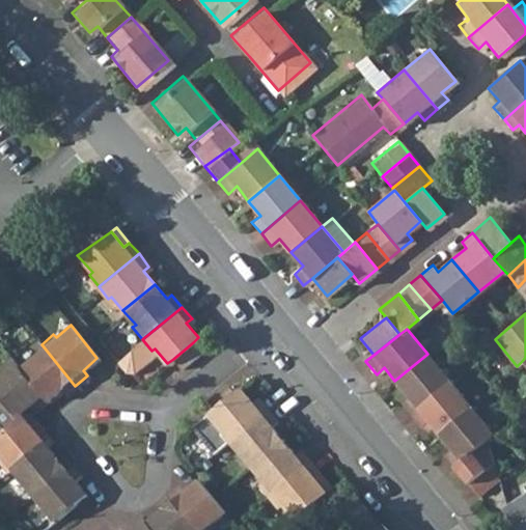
[(199,350),(193,342),(173,359),(180,366),(199,350)]
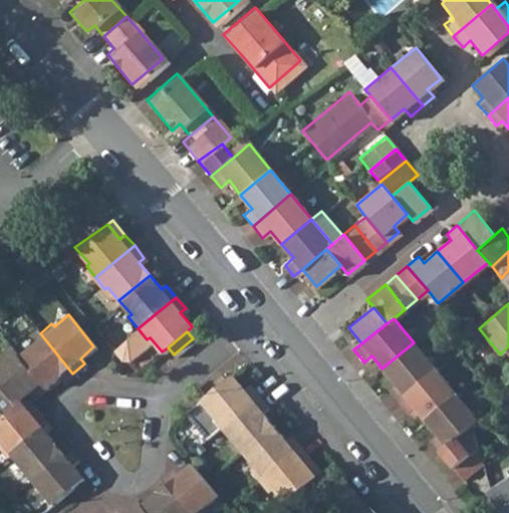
[(31,346),(17,357),(43,389),(57,377),(61,383),(72,373),(40,333),(28,343),(31,346)]
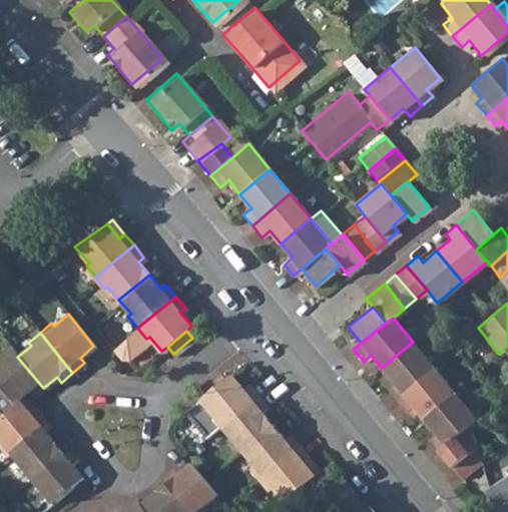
[(386,388),(394,398),(432,367),(413,342),(381,368),(393,382),(386,388)]
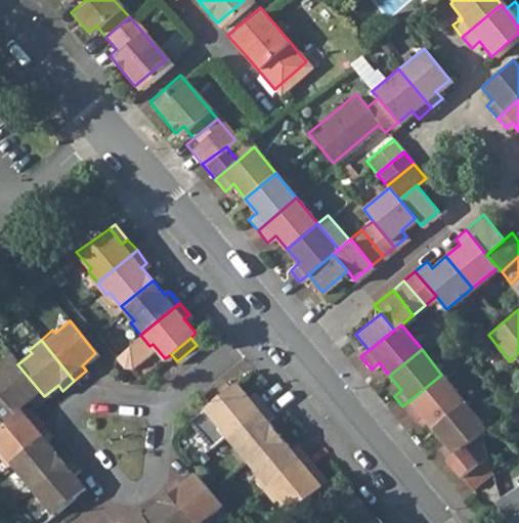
[(0,422),(3,425),(19,412),(16,408),(29,399),(33,405),(44,396),(17,364),(11,357),(1,365),(3,367),(0,371),(0,422)]
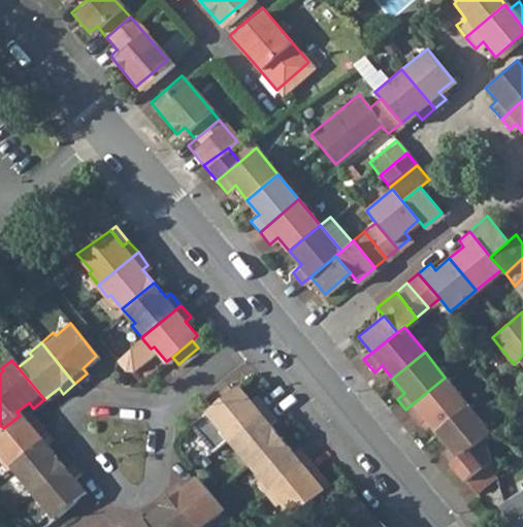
[(425,417),(434,429),(466,403),(445,377),(405,409),(417,424),(425,417)]
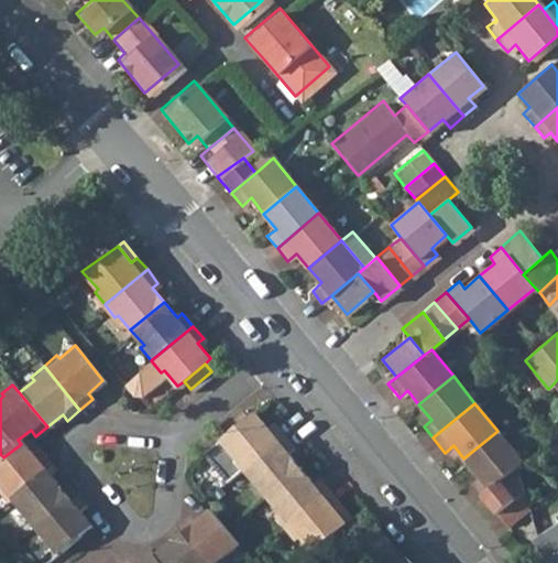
[(219,424),(226,432),(247,414),(240,407),(219,424)]
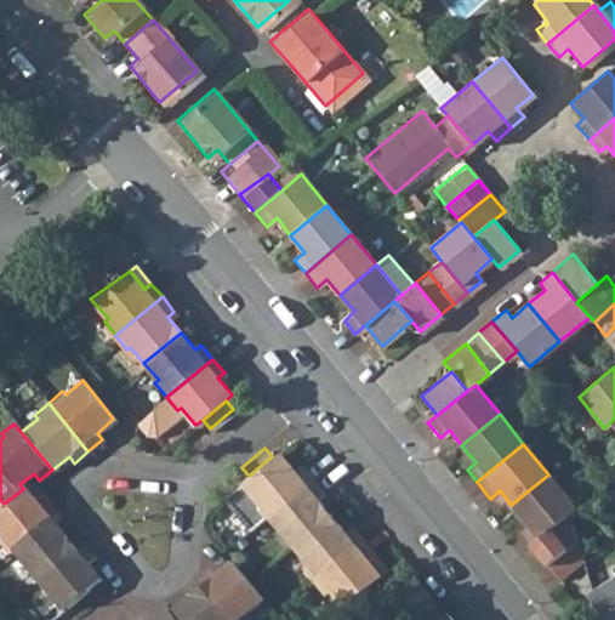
[(252,501),(265,515),(309,478),(299,465),(292,470),(278,451),(272,456),(249,476),(243,482),(257,499),(252,501)]
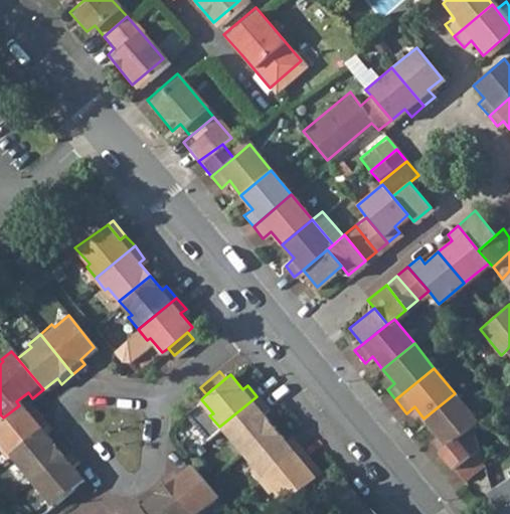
[(26,403),(32,398),(28,392),(16,401),(26,403)]
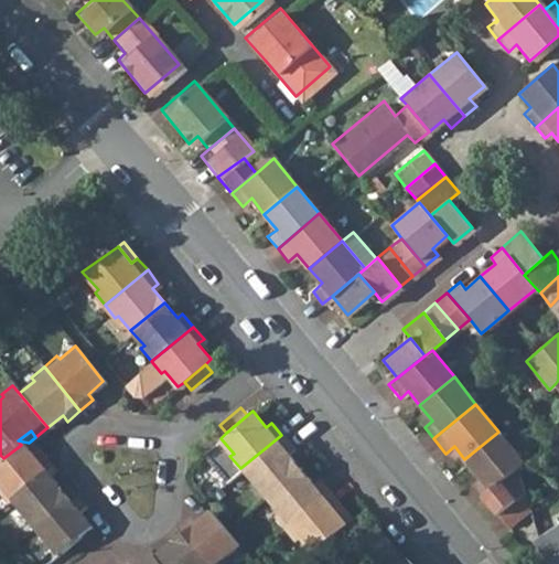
[(470,482),(480,495),(514,467),(523,460),(498,432),(464,459),(477,476),(470,482)]
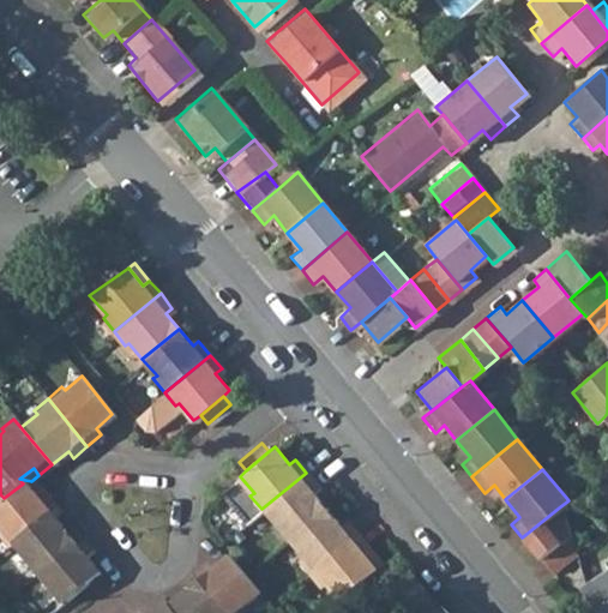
[(276,521),(290,536),(325,508),(311,490),(317,486),(306,473),(262,509),(272,524),(276,521)]
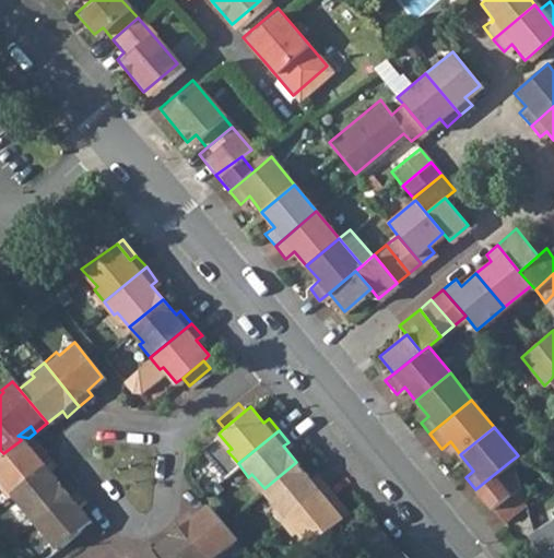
[(38,449),(28,438),(18,436),(21,440),(33,454),(38,449)]
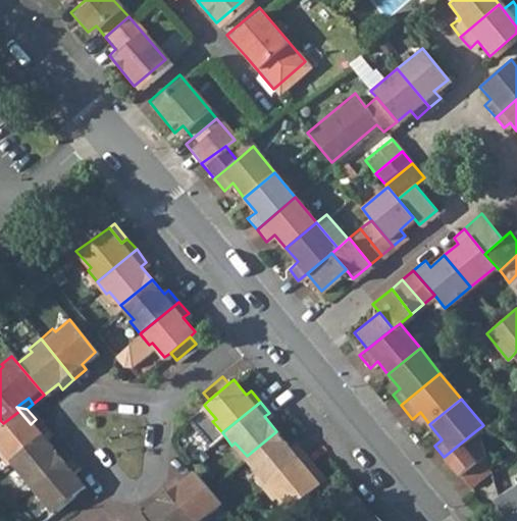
[(6,464),(9,461),(41,436),(46,431),(36,419),(31,424),(19,411),(3,423),(0,425),(0,450),(0,457),(6,464)]
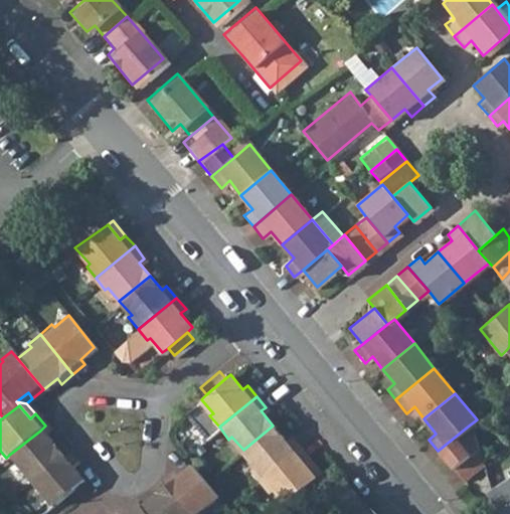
[(250,466),(260,478),(298,447),(289,435),(285,439),(273,425),(243,450),(253,463),(250,466)]
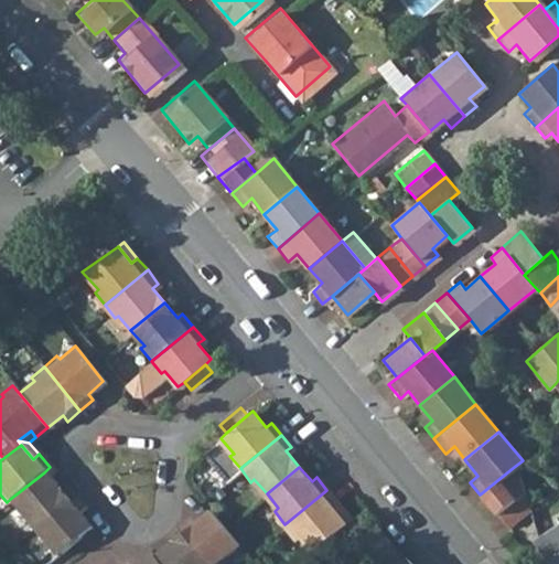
[(525,508),(514,467),(480,495),(506,525),(525,508)]
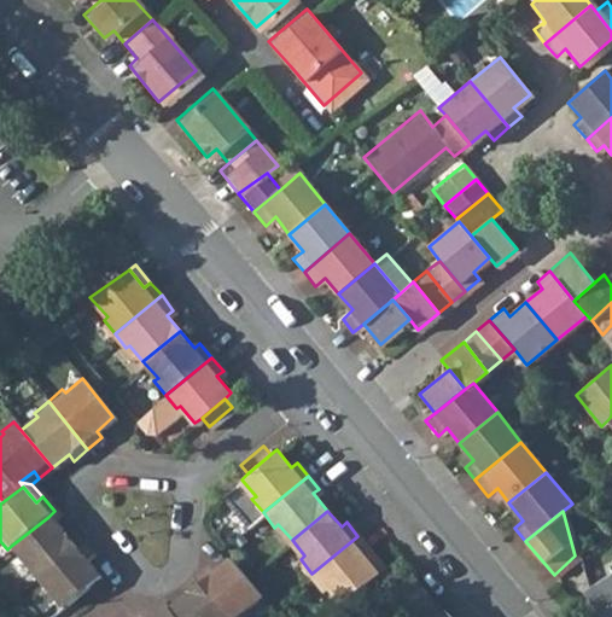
[(21,566),(31,580),(79,541),(66,527),(60,531),(48,517),(11,546),(24,563),(21,566)]
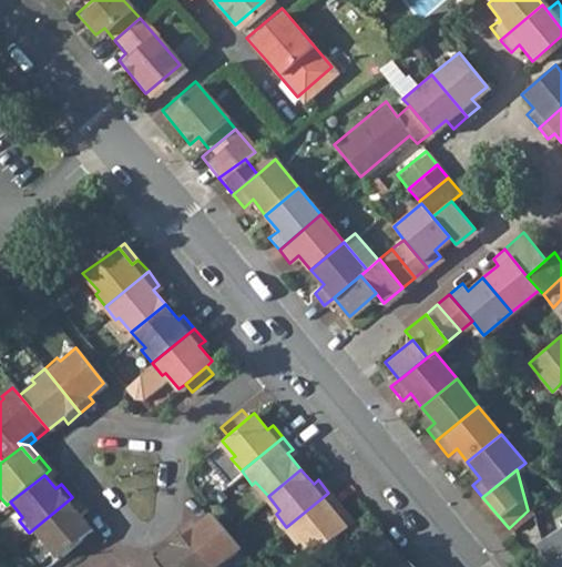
[(339,505),(328,493),(286,527),(297,540),(302,537),(315,554),(347,526),(333,509),(339,505)]
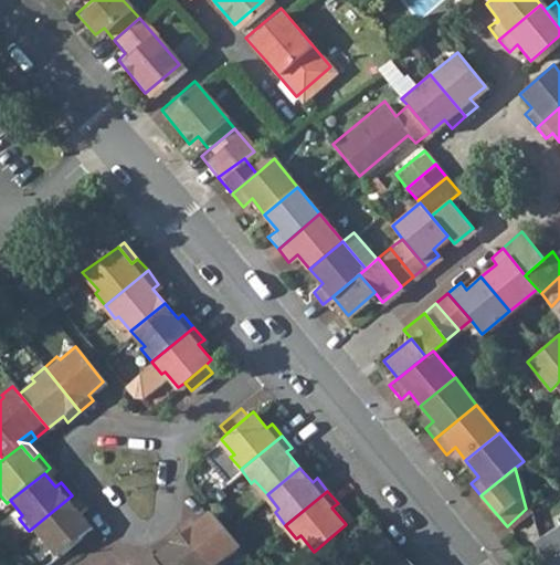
[(83,508),(72,495),(29,531),(40,543),(43,541),(55,556),(91,527),(76,512),(83,508)]
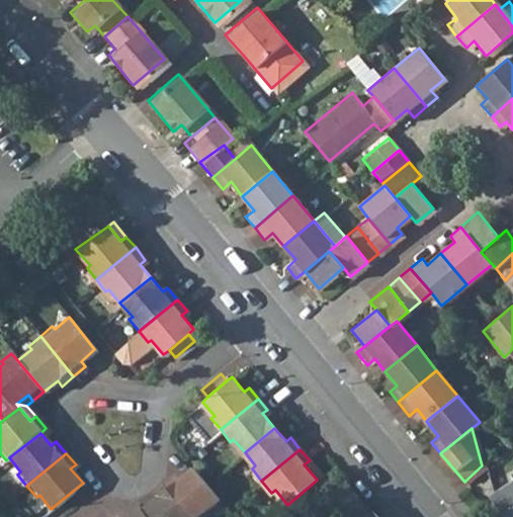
[(322,476),(310,460),(304,464),(317,480),(322,476)]
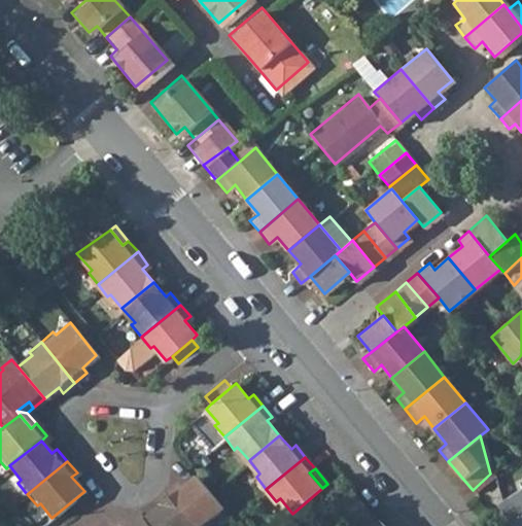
[(177,481),(164,491),(193,525),(201,525),(209,519),(206,517),(220,506),(195,476),(181,486),(177,481)]
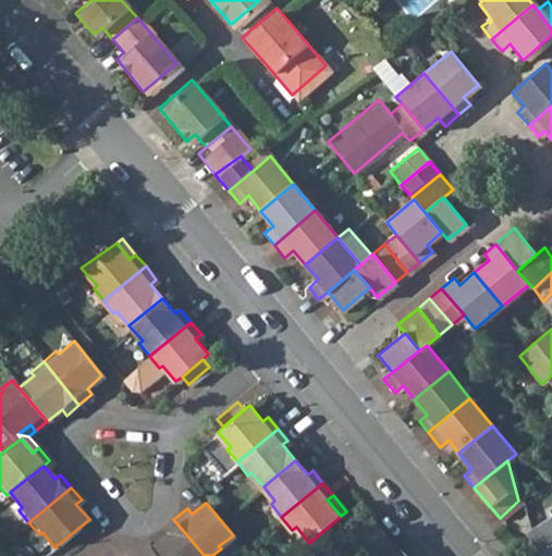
[(551,555),(551,518),(528,533),(547,555),(551,555)]
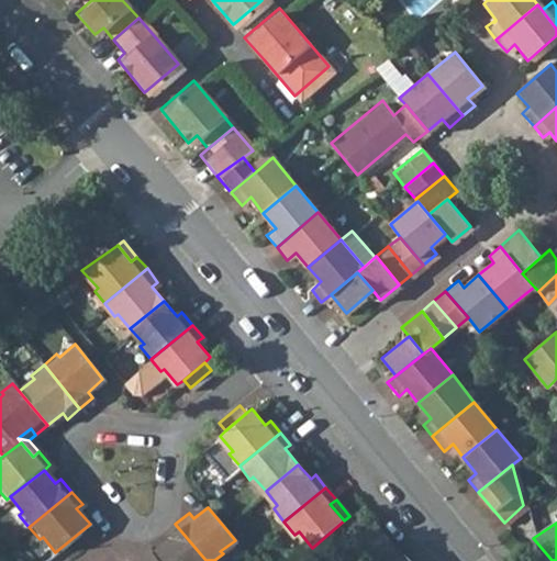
[(168,539),(153,552),(159,560),(205,560),(175,524),(163,534),(168,539)]
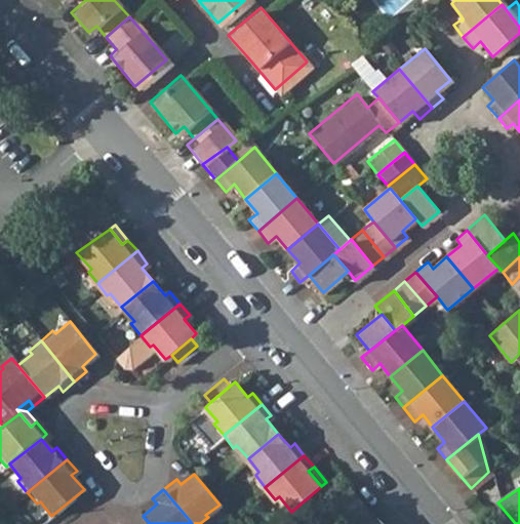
[(134,507),(120,519),(124,523),(125,523),(140,513),(134,507)]
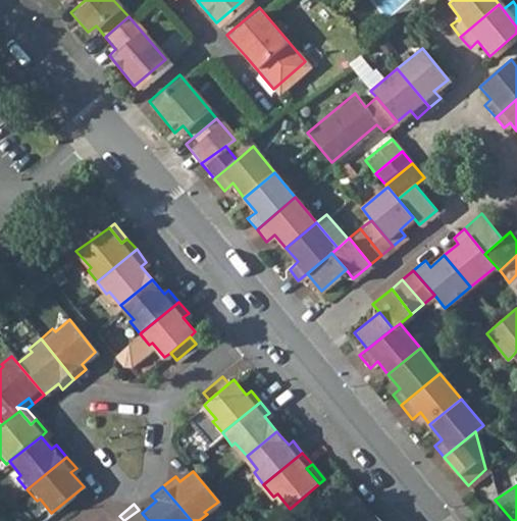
[(123,520),(119,516),(113,520),(148,520),(142,513),(139,510),(124,520),(123,520)]
